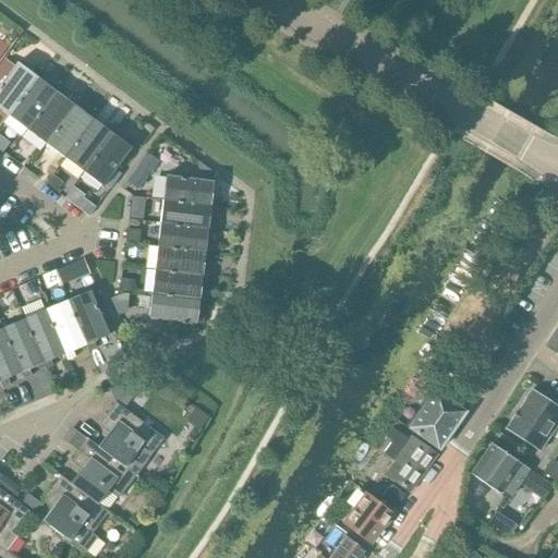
[(7,55),(0,62),(0,85),(17,62),(7,55)]
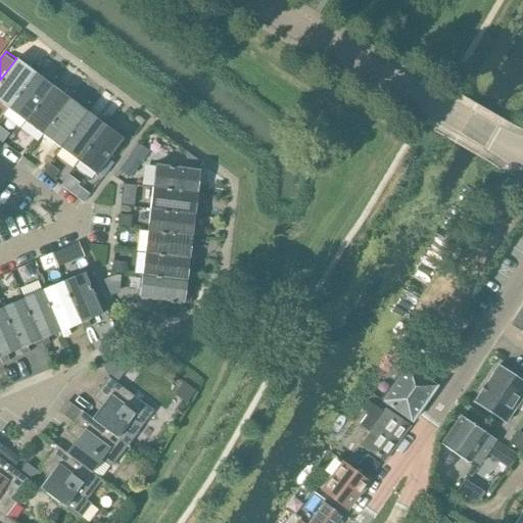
[(35,73),(36,73),(39,67),(33,63),(29,68),(16,58),(0,80),(0,102),(8,109),(35,73)]
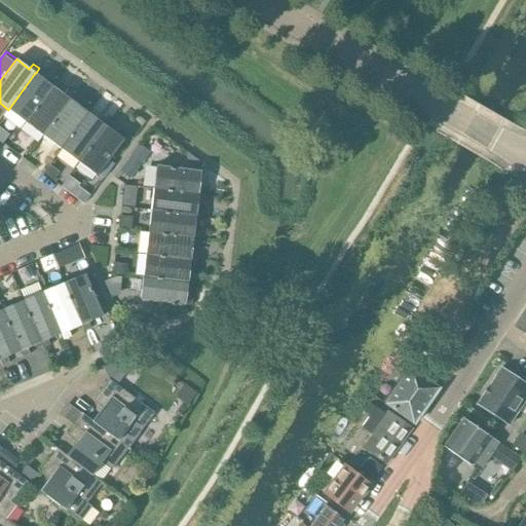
[(36,73),(35,73),(8,110),(26,122),(52,86),(53,86),(57,82),(50,77),(46,81),(36,73)]
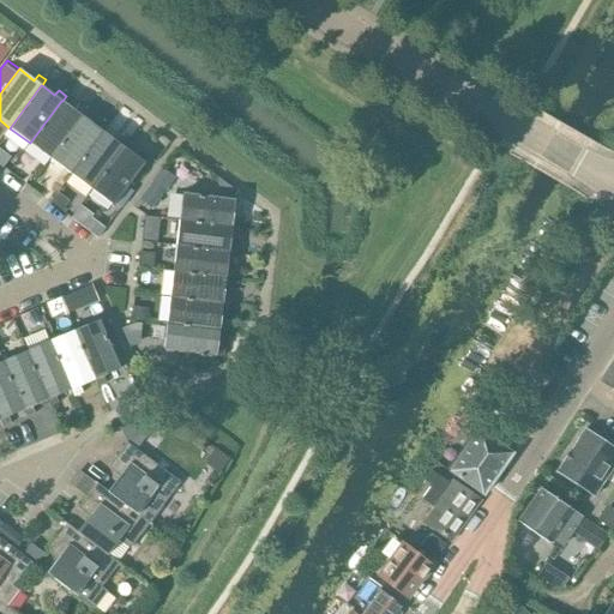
[(61,101),(30,143),(49,158),(82,115),(83,116),(88,112),(86,110),(86,109),(80,106),(76,112),(62,101),(61,101)]
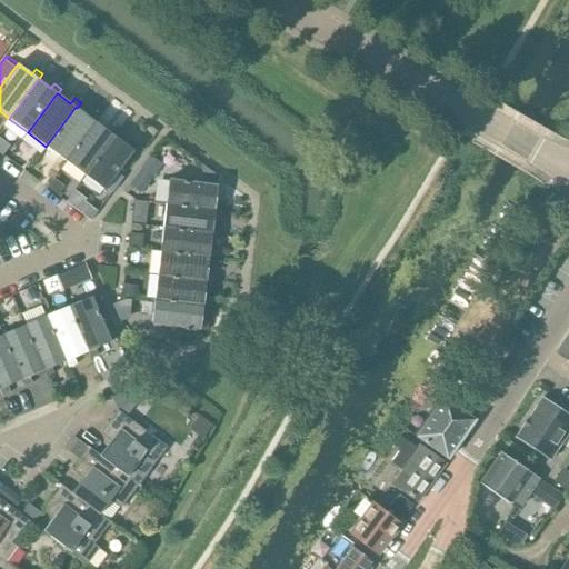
[(76,107),(46,147),(65,161),(95,121),(96,122),(99,117),(92,111),(89,117),(77,108),(76,107)]
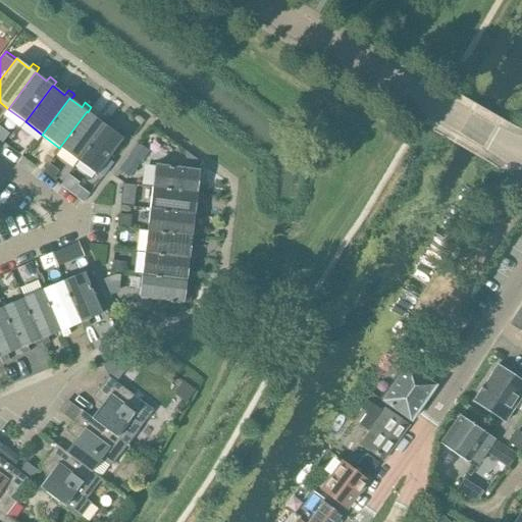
[(87,111),(59,148),(60,148),(77,162),(105,125),(106,125),(109,121),(109,120),(103,116),(99,120),(88,112),(87,111)]
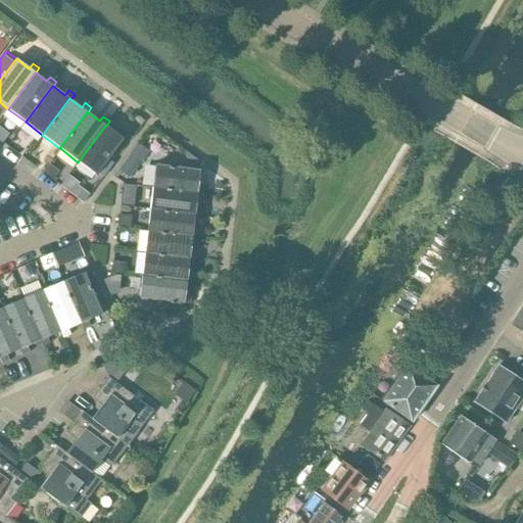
[(105,126),(78,162),(97,176),(98,174),(103,178),(113,163),(109,159),(125,140),(123,139),(127,134),(121,129),(116,134),(106,126),(105,126)]
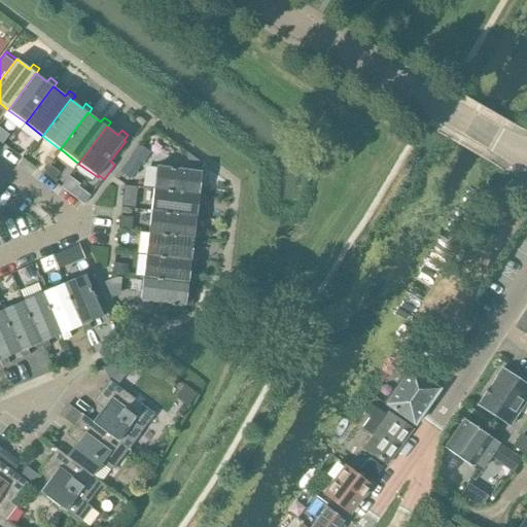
[(0,129),(0,143),(1,145),(8,135),(0,129)]
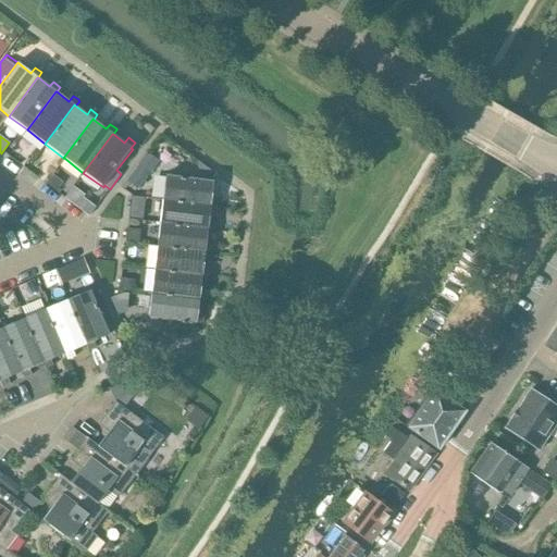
[(152,170),(141,162),(139,164),(139,163),(126,181),(137,190),(150,173),(150,172),(152,170)]
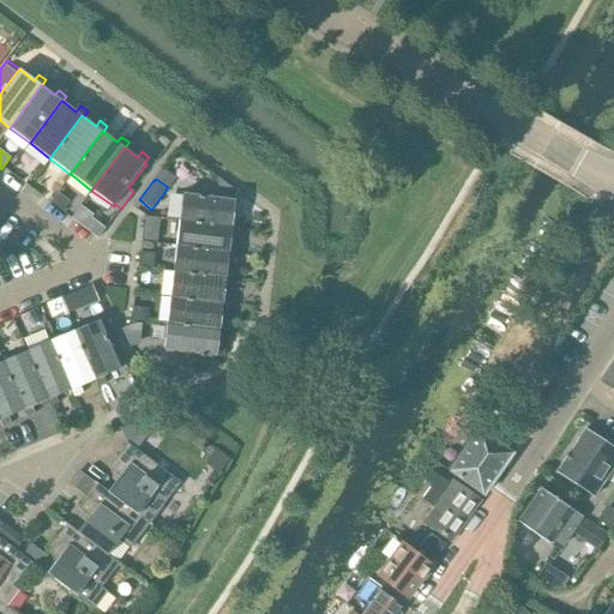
[(58,193),(50,203),(61,211),(68,202),(58,193)]
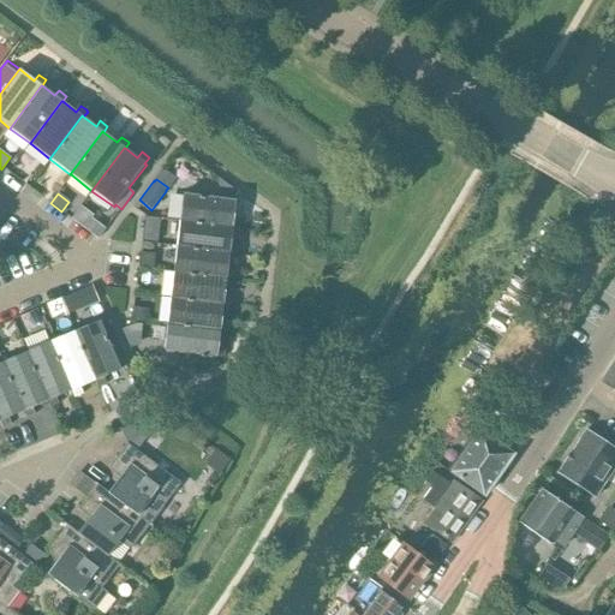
[(180,221),(232,227),(240,228),(240,220),(233,219),(236,201),(183,193),(180,221)]
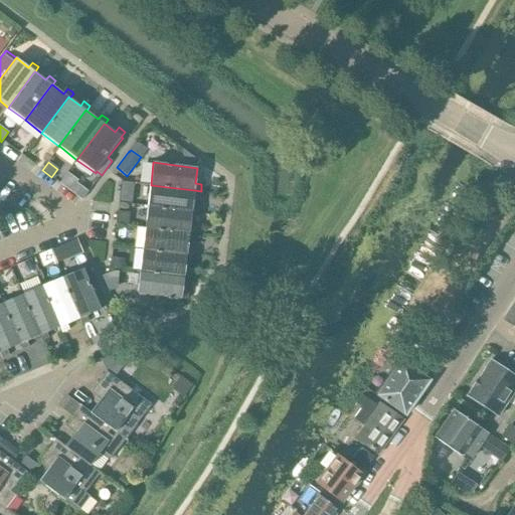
[(67,173),(59,184),(62,186),(69,191),(77,181),(67,173)]
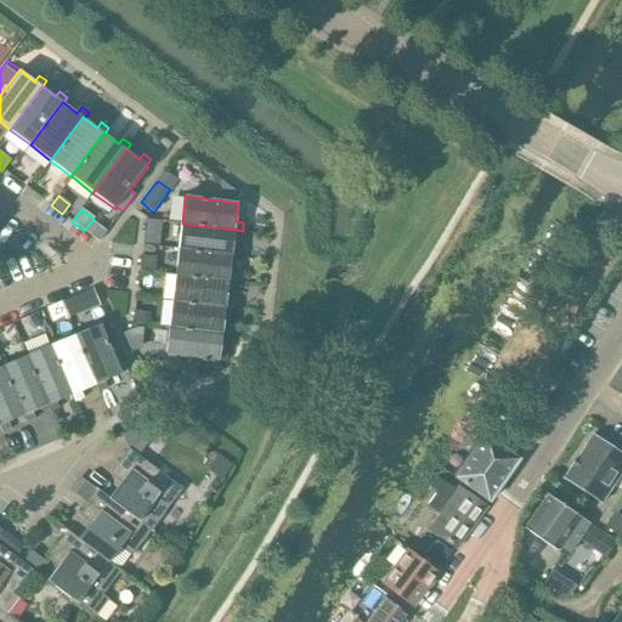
[(143,236),(142,246),(158,248),(160,221),(154,220),(147,220),(145,219),(143,236)]
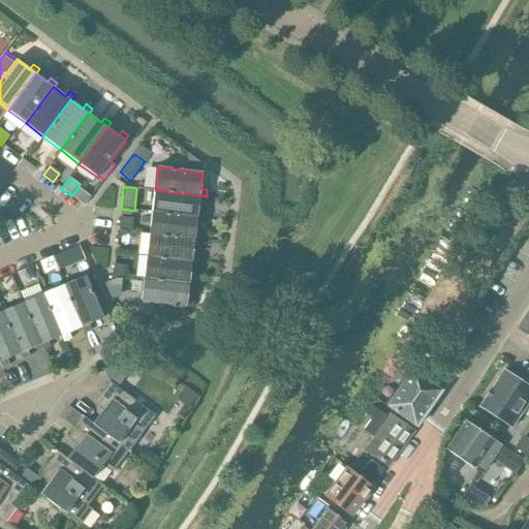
[(198,210),(199,195),(155,190),(152,212),(197,218),(204,219),(205,210),(198,210)]
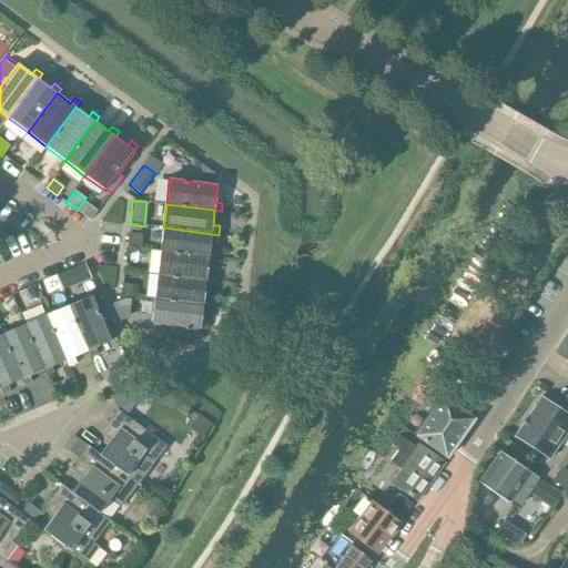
[(85,205),(79,213),(90,221),(94,216),(97,213),(85,205)]
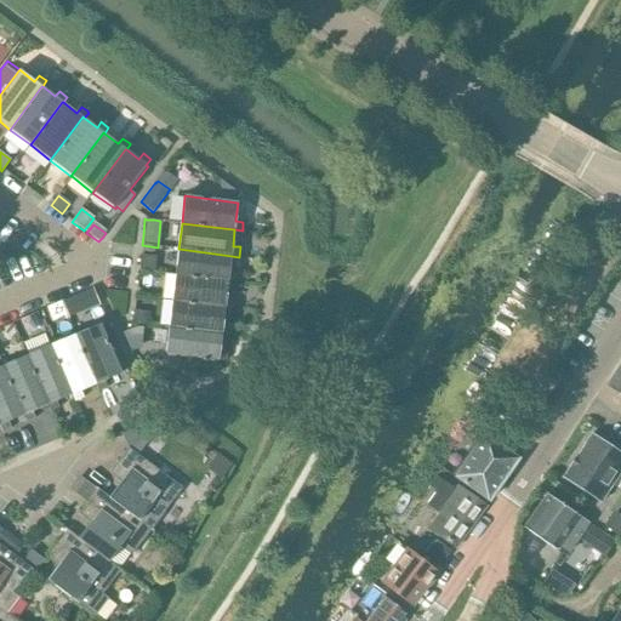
[(229,272),(232,256),(178,249),(175,275),(228,281),(237,283),(237,273),(229,272)]
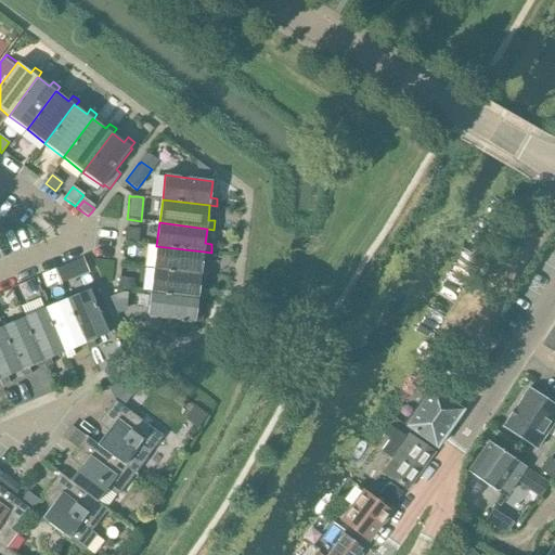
[(140,230),(127,228),(125,241),(125,242),(138,243),(140,230)]
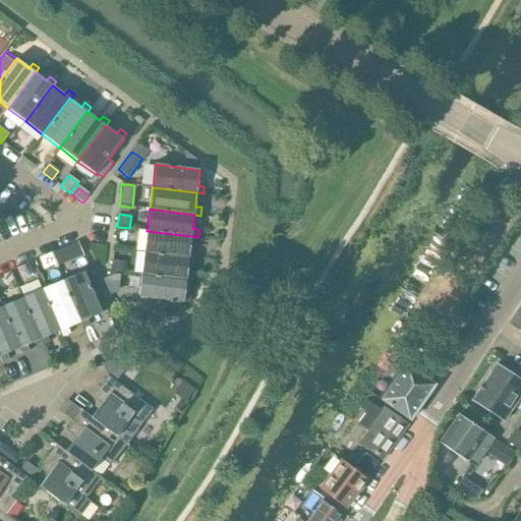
[(189,250),(191,236),(147,231),(145,252),(189,257),(195,258),(196,251),(189,250)]
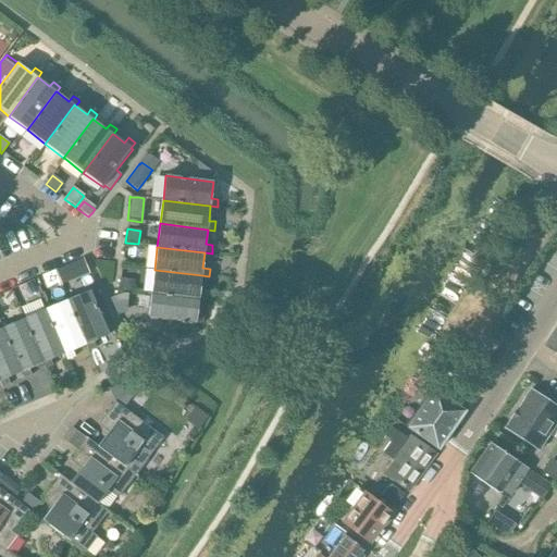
[(83,259),(72,264),(78,280),(90,275),(90,274),(84,259),(83,259)]
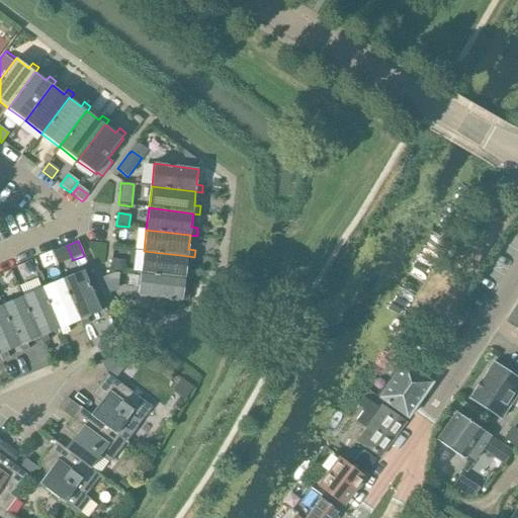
[(70,258),(65,246),(53,252),(58,263),(70,258)]
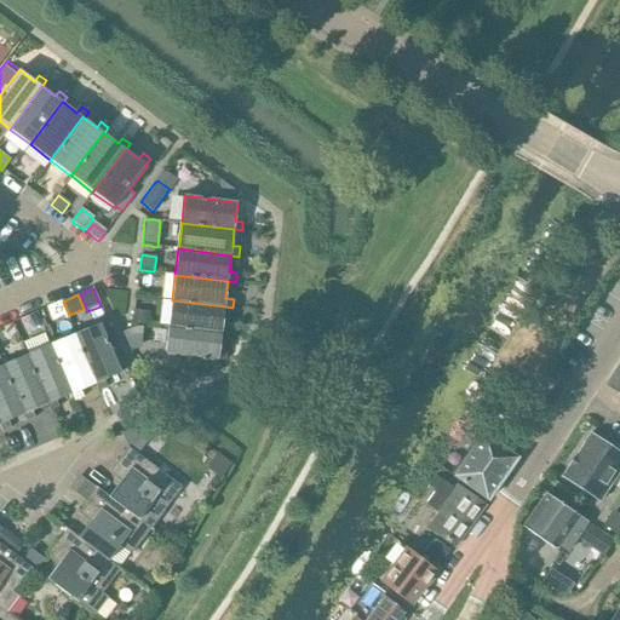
[(223,323),(225,306),(172,300),(168,327),(222,333),(222,332),(230,334),(230,325),(223,323)]
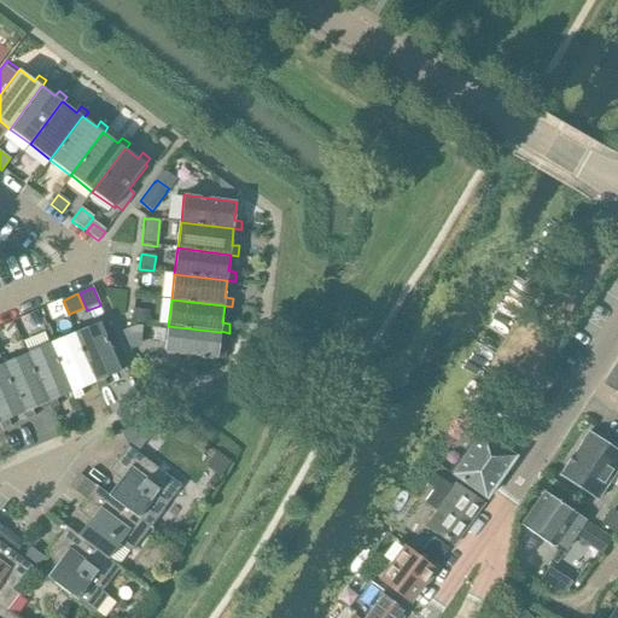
[(60,301),(46,307),(52,320),(65,314),(60,301)]
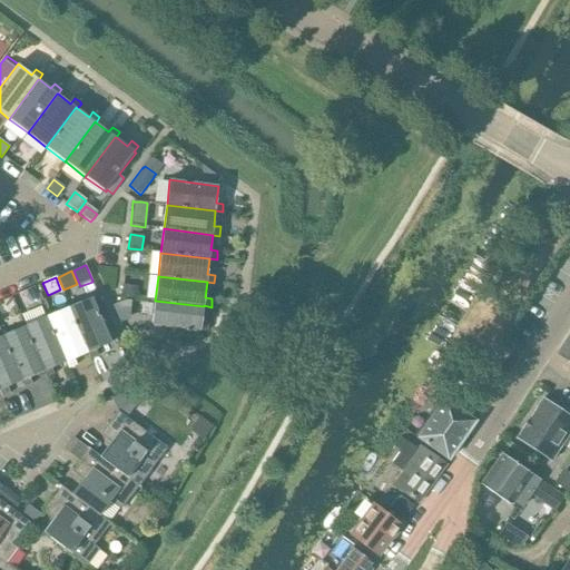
[(138,288),(124,286),(121,296),(137,298),(138,288)]
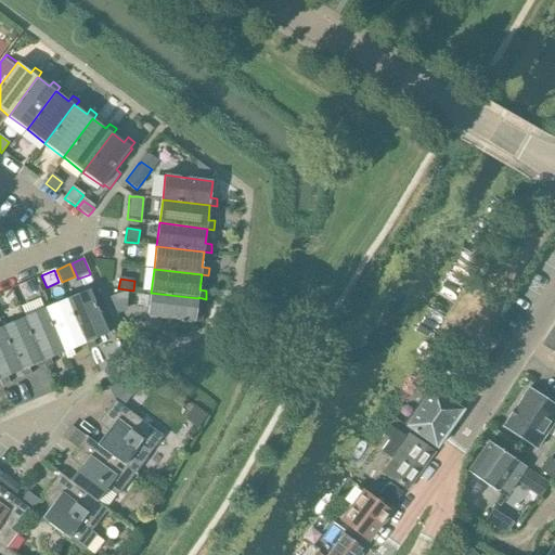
[(31,283),(20,287),(23,297),(36,292),(31,283)]
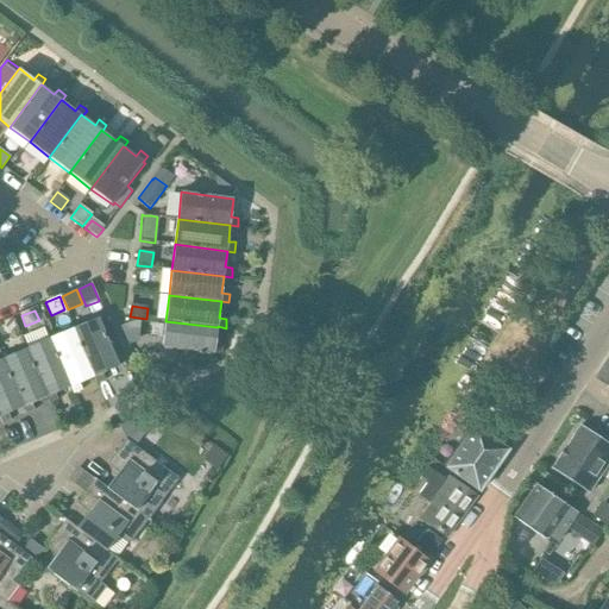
[(95,376),(94,376),(98,384),(106,380),(102,372),(119,365),(99,318),(74,328),(95,376)]
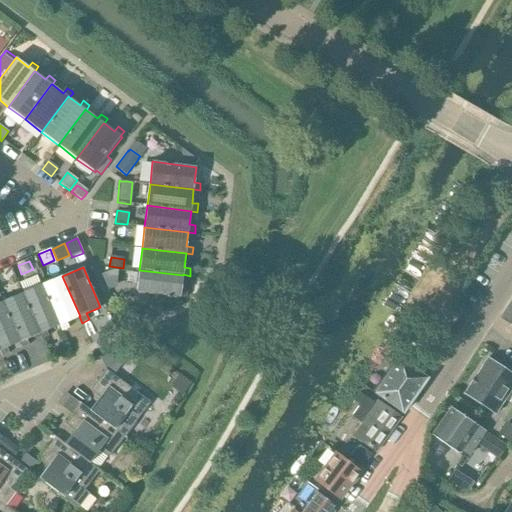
[(117,276),(113,269),(101,274),(106,287),(113,284),(117,276)]
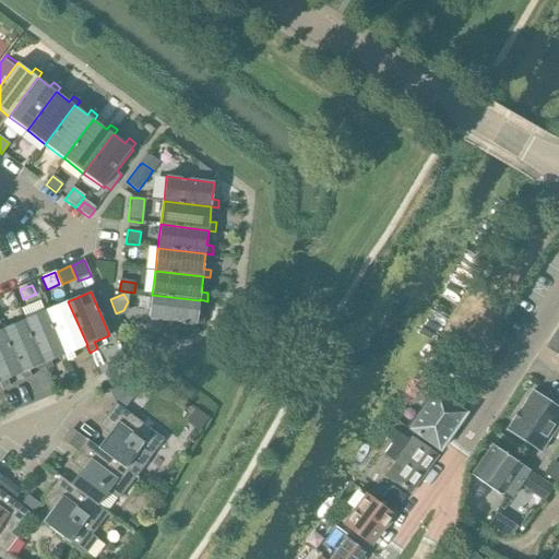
[(152,295),(147,329),(169,331),(170,321),(197,324),(204,324),(205,317),(198,316),(200,300),(152,295)]
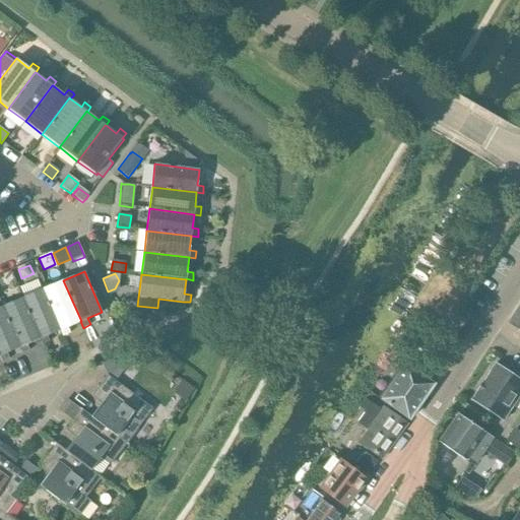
[(80,321),(81,321),(63,280),(44,289),(61,330),(60,330),(63,336),(70,333),(68,327),(80,321)]
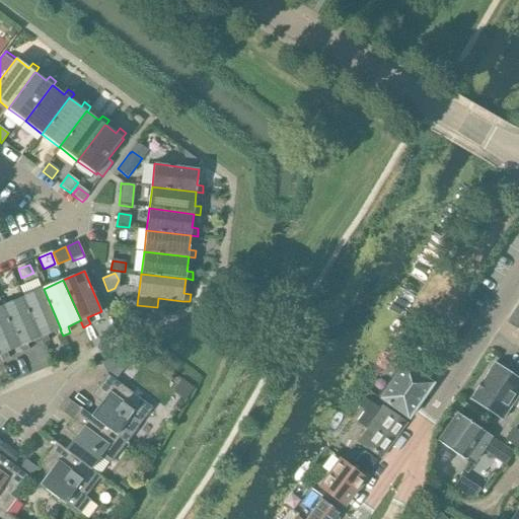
[(48,335),(60,329),(61,329),(44,289),(23,297),(41,339),(40,339),(43,345),(50,342),(48,335)]
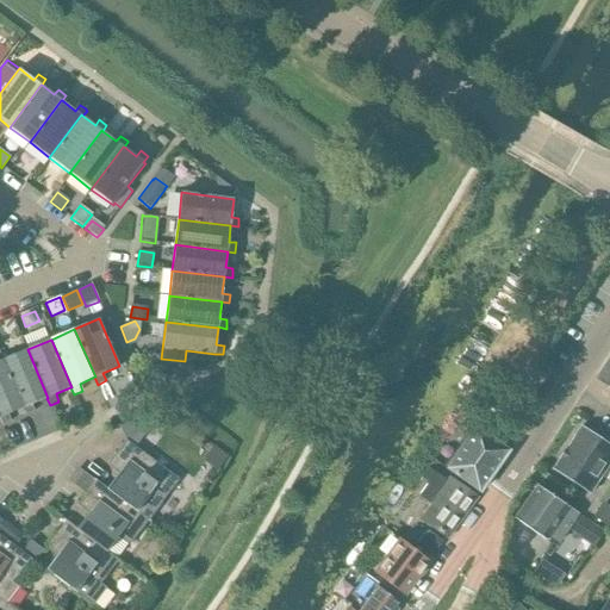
[(27,349),(4,360),(24,408),(23,408),(26,415),(27,415),(35,411),(31,404),(47,398),(48,398),(27,349)]
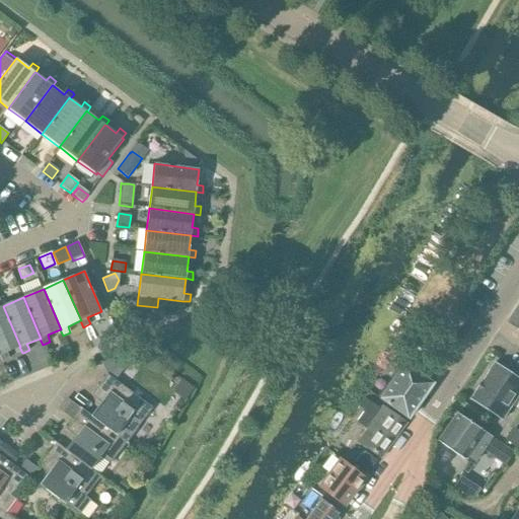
[(518,303),(507,321),(518,328),(518,303)]
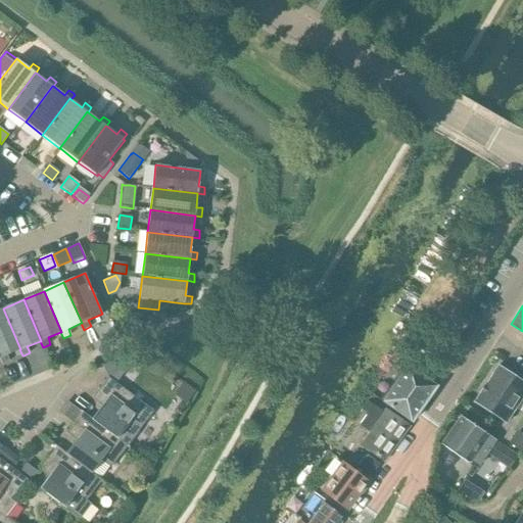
[(7,355),(19,349),(20,349),(3,308),(0,308),(0,357),(0,358),(0,359),(3,365),(10,361),(7,355)]
